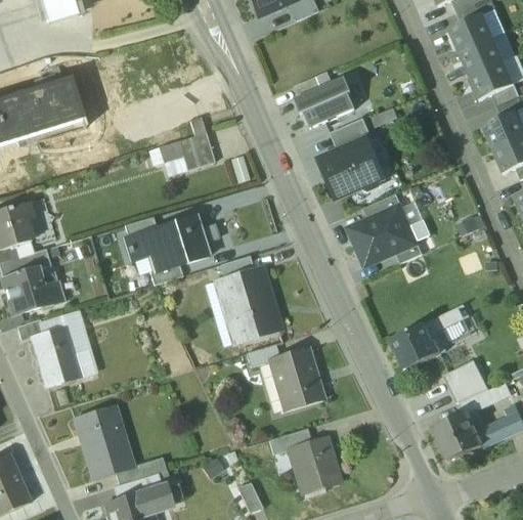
[(40,0),(49,25),(78,15),(72,0),(40,0)]
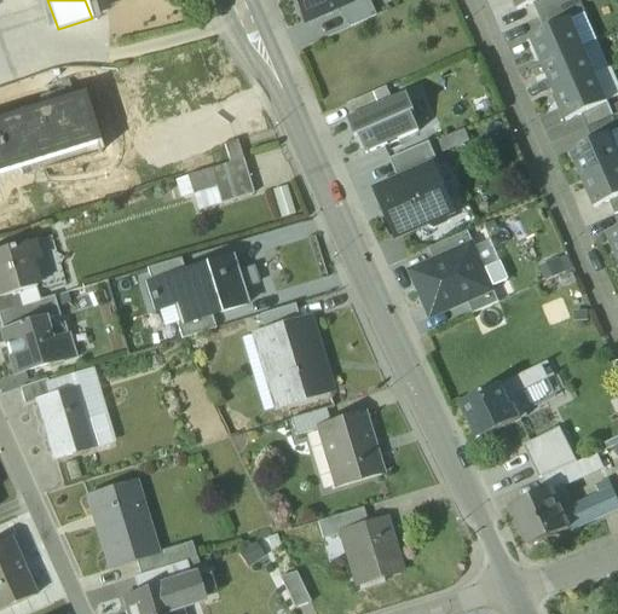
[(298,0),(307,21),(310,19),(341,7),(356,0),(298,0)]
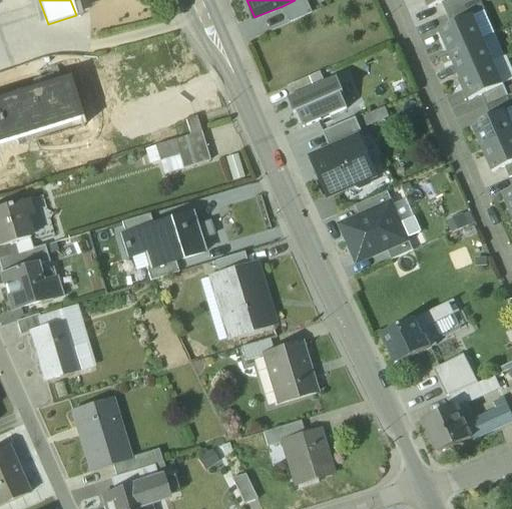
[(295,0),(283,6),(290,22),(313,12),(307,0),(295,0)]
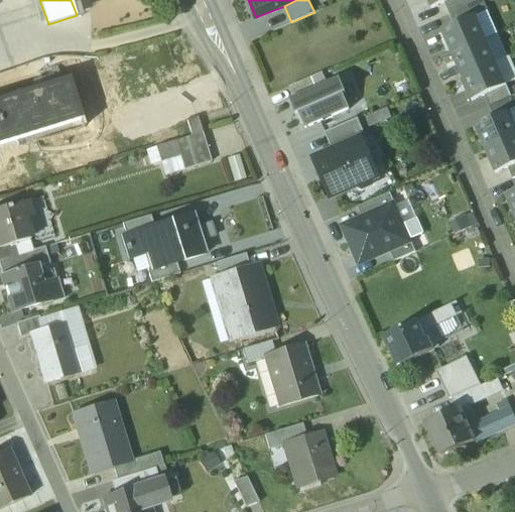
[(447,0),(445,1),(451,12),(477,0),(447,0)]
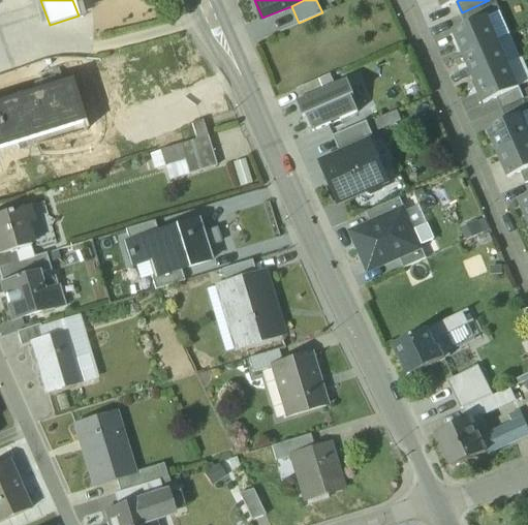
[(489,0),(462,12),(467,24),(490,13),(501,9),(497,0),(489,0)]
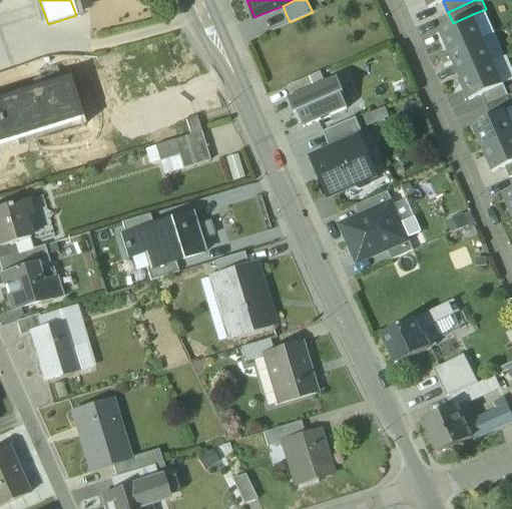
[(453,23),(440,28),(450,52),(485,37),(475,13),(453,23)]
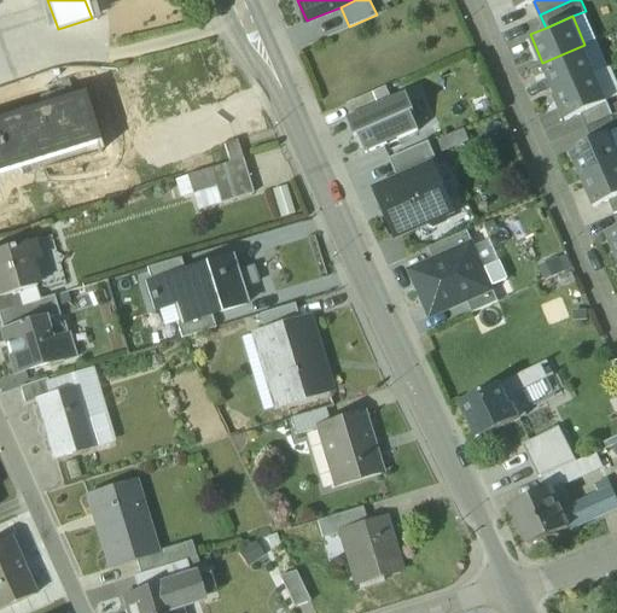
[(585,45),(542,63),(554,91),(597,71),(585,45)]
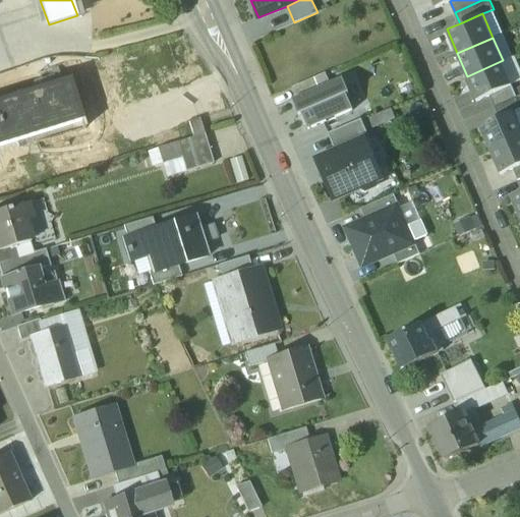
[(503,60),(467,76),(477,100),(490,94),(513,84),(503,60)]
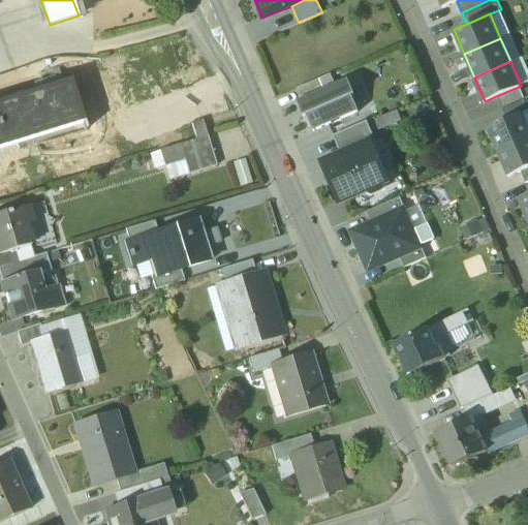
[(298,86),(303,99),(337,85),(332,72),(298,86)]
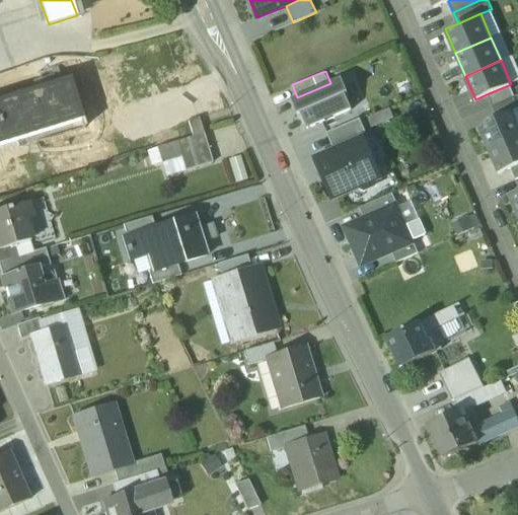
[(0,98),(0,151),(86,125),(71,77),(0,98)]
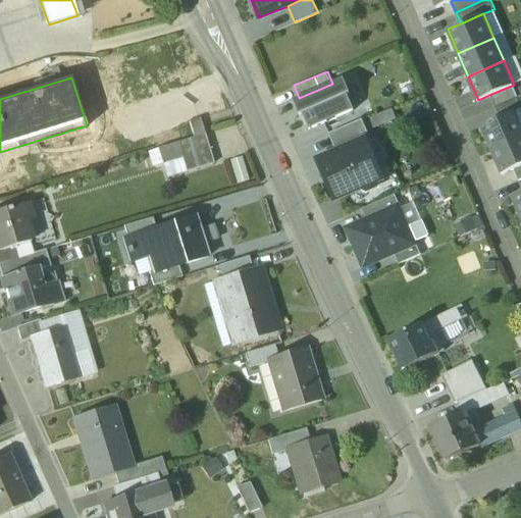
[(299,98),(297,99),(309,127),(357,107),(345,79),(332,84),(299,98)]
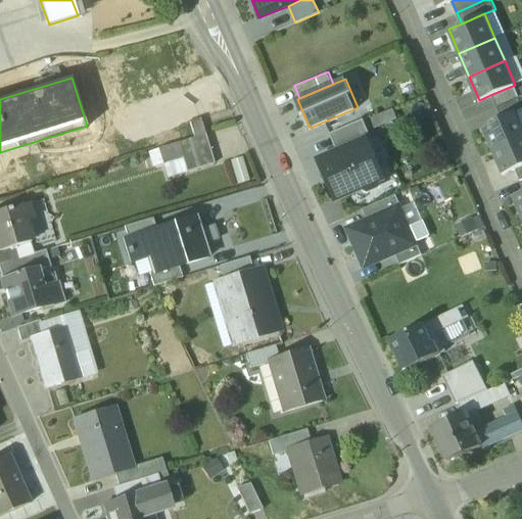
[(515,85),(492,94),(497,105),(520,96),(516,85),(515,85)]
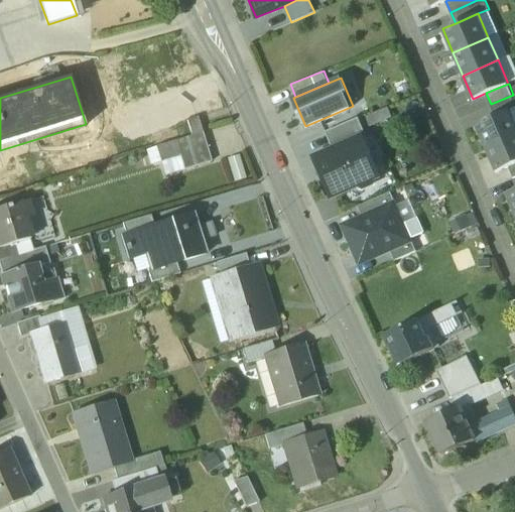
[(514,94),(513,95),(491,104),(496,115),(511,109),(514,107),(514,94)]
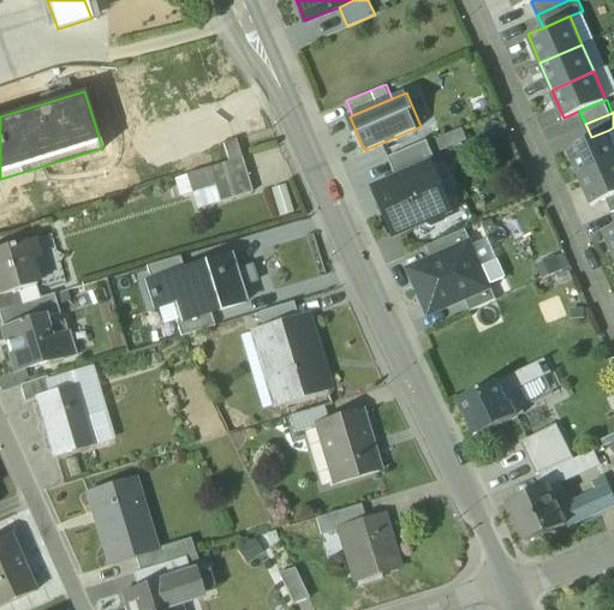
[(591,137),(567,148),(579,175),(613,160),(613,141),(609,130),(591,137)]
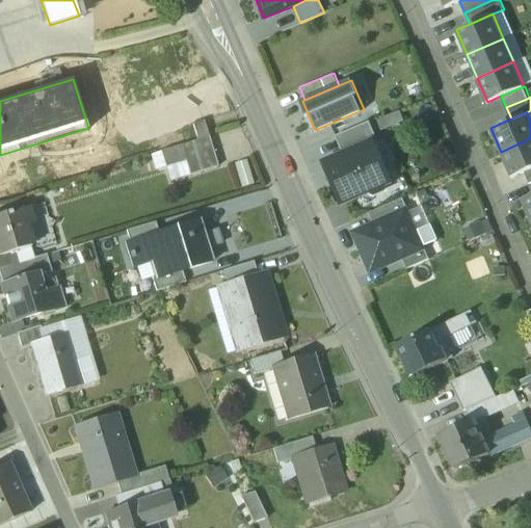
[(205,120),(194,123),(198,138),(210,135),(205,120)]
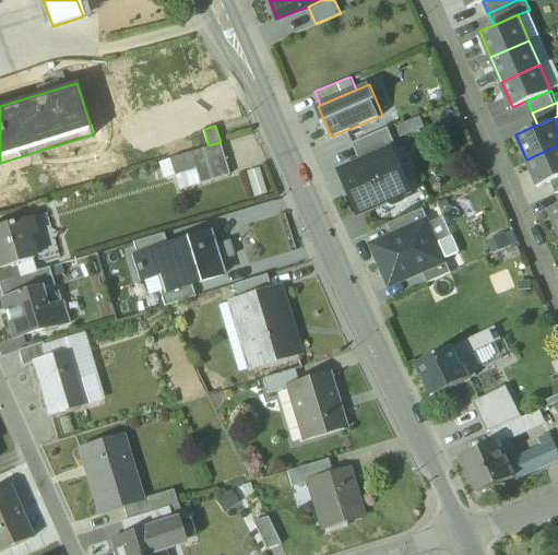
[(390,126),(354,141),(363,163),(394,149),(399,146),(390,126)]
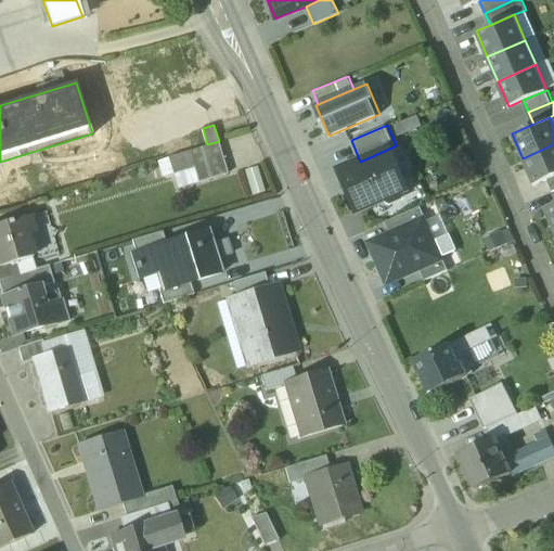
[(207,144),(169,156),(174,171),(194,165),(200,181),(228,173),(219,141),(207,144)]
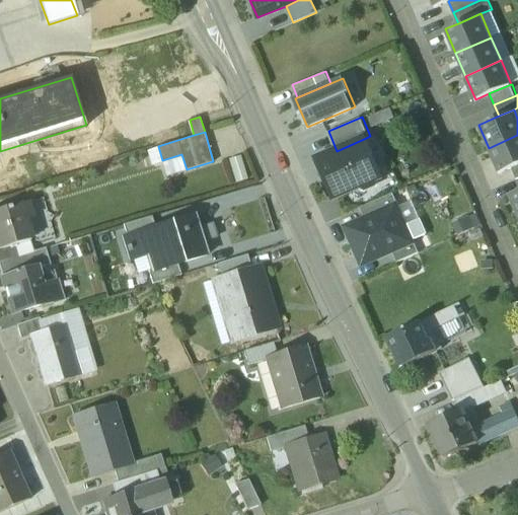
[(517,135),(489,148),(499,172),(512,166),(517,164),(517,135)]
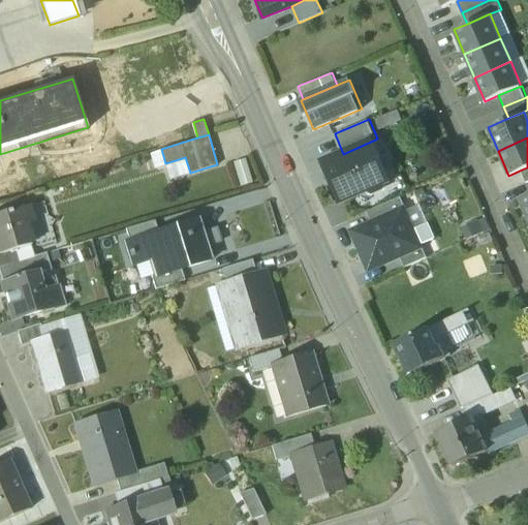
[(343,154),(325,161),(343,201),(391,180),(373,141),(343,154)]
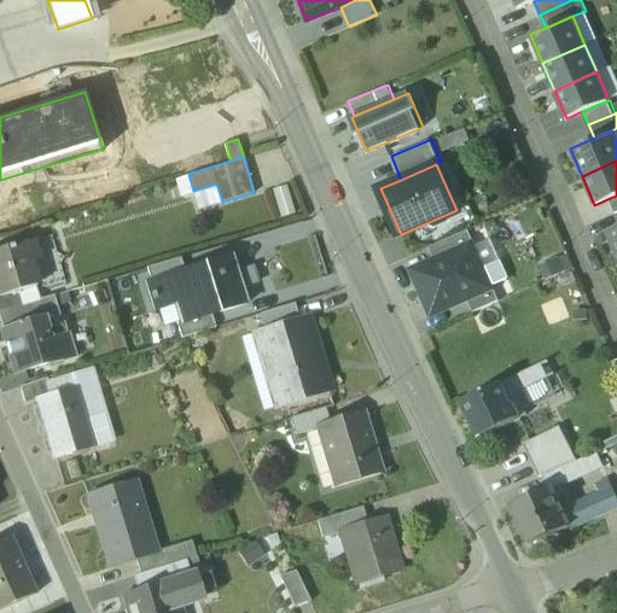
[(188,174),(176,177),(182,194),(193,191),(188,174)]
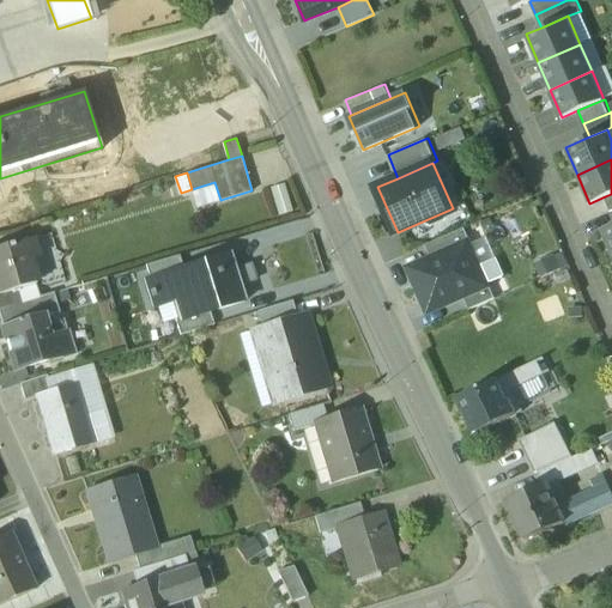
[(294,210),(285,182),(271,186),(279,213),(294,210)]
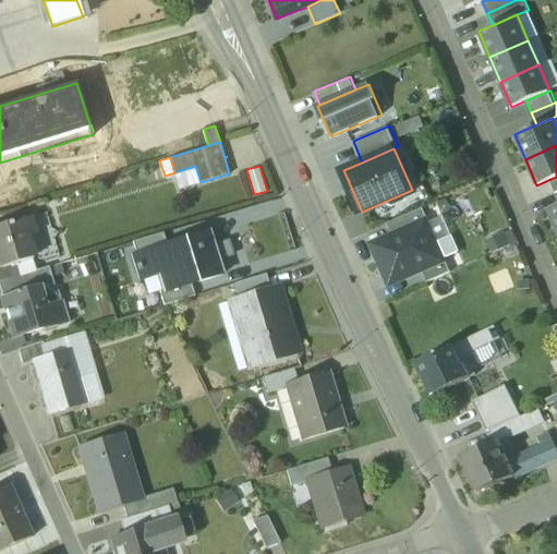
[(556,205),(547,209),(556,231),(556,205)]
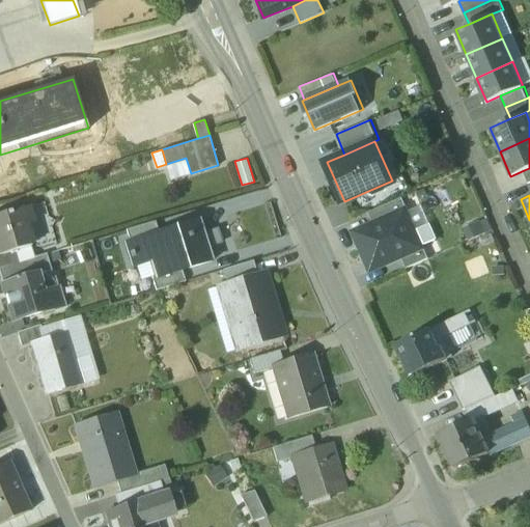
[(402,196),(368,211),(373,222),(406,209),(407,210),(408,209),(402,196)]
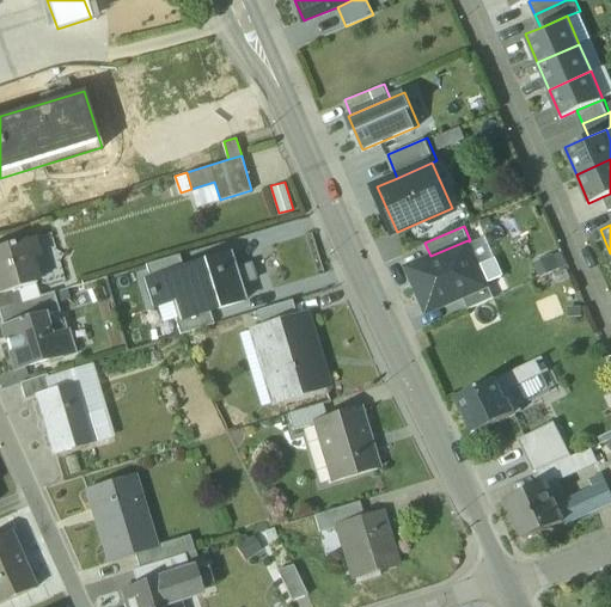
[(52,231),(32,238),(38,257),(30,259),(37,282),(38,286),(66,277),(60,259),(65,252),(56,249),(52,231)]
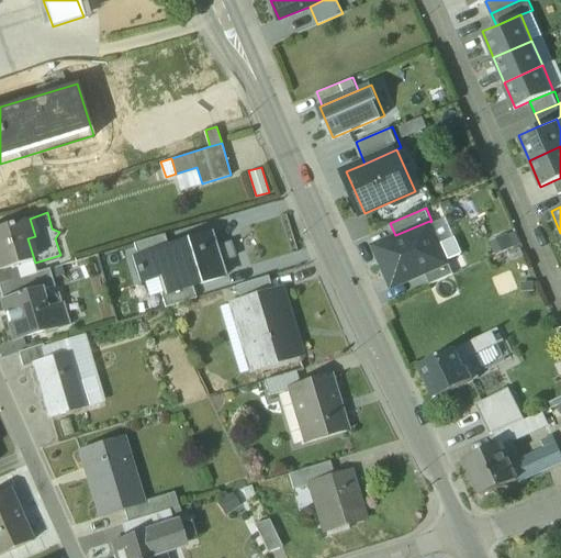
[(30,219),(0,226),(0,269),(34,259),(27,238),(35,236),(30,219)]
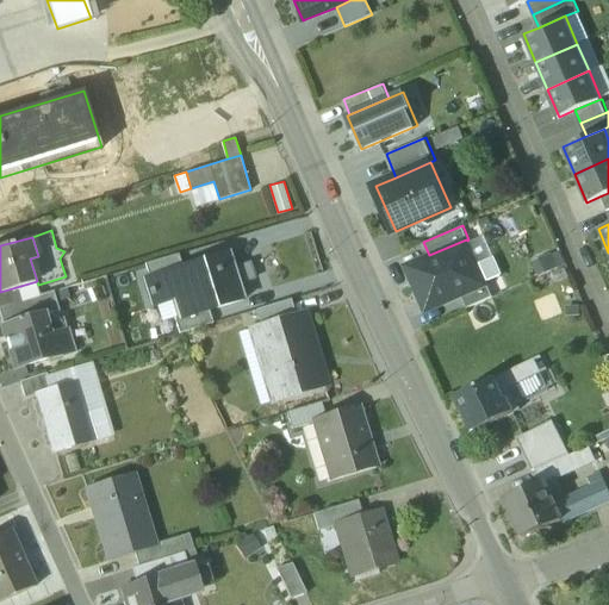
[(429,255),(408,264),(427,309),(461,293),(485,284),(485,281),(467,241),(466,239),(429,255)]
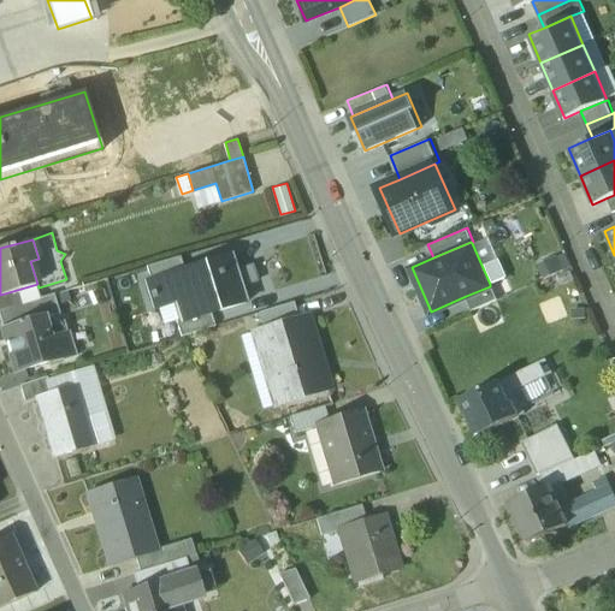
[(544,273),(562,265),(556,251),(538,260),(544,273)]
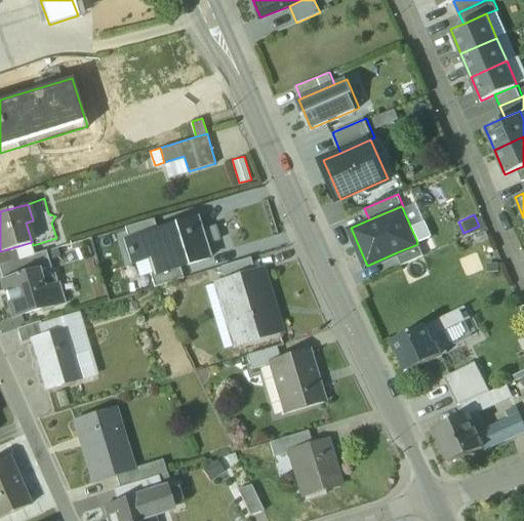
[(129,237),(127,238),(130,248),(129,248),(130,253),(132,252),(134,262),(152,256),(156,271),(156,272),(180,265),(209,256),(198,216),(158,229),(129,237)]
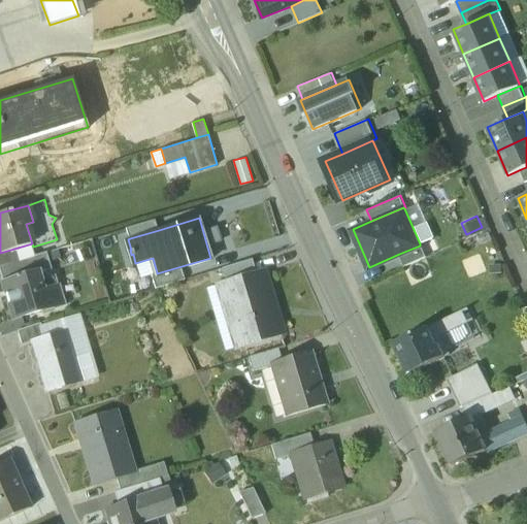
[(155,219),(126,228),(130,238),(159,230),(155,219)]
